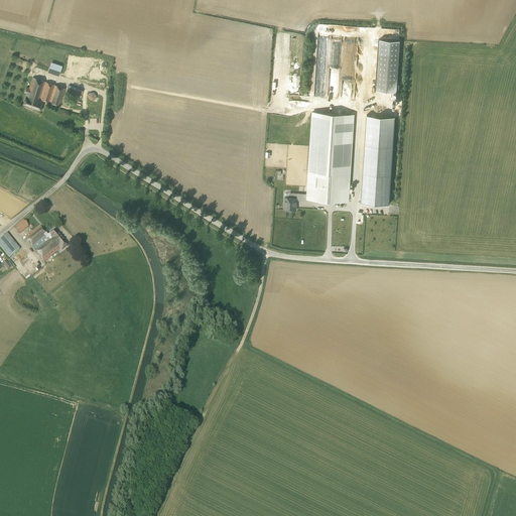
[(379,39),(376,90),(397,91),(400,40),(379,39)]
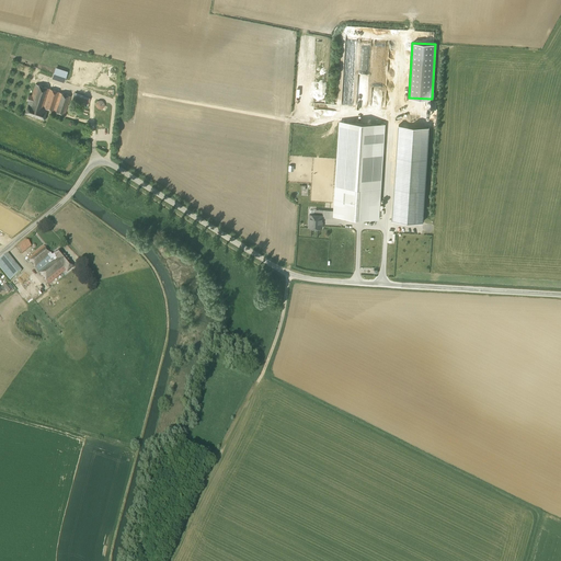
[(71,95),(36,83),(32,94),(29,93),(26,100),(29,101),(27,103),(29,103),(29,105),(27,104),(25,111),(44,117),(47,110),(65,114),(71,95)]
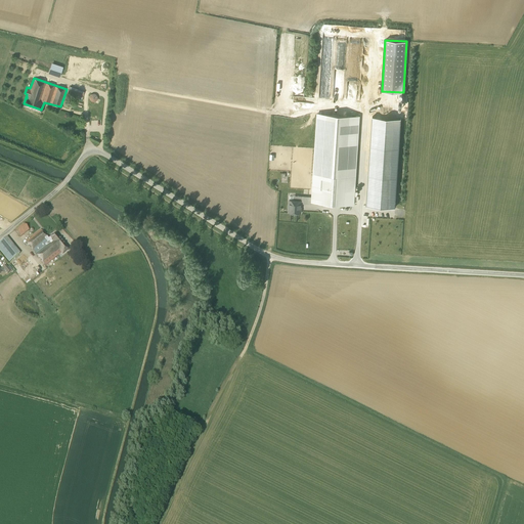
[(81,99),(84,91),(70,86),(67,94),(81,99)]
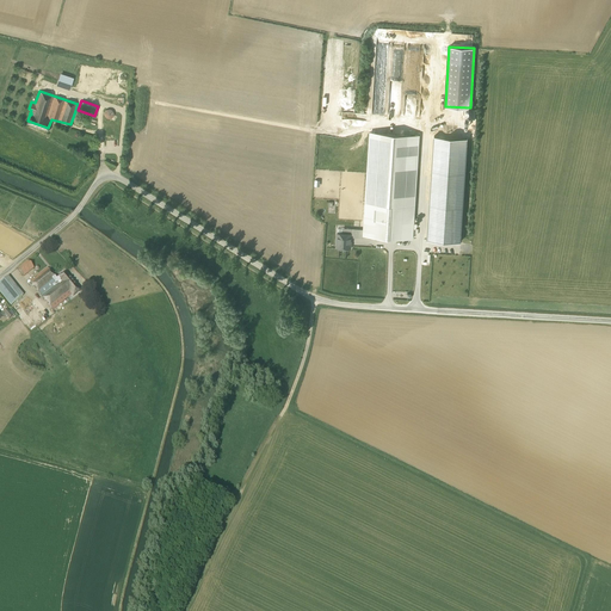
[(412,239),(418,136),(370,133),(364,235),(412,239)]
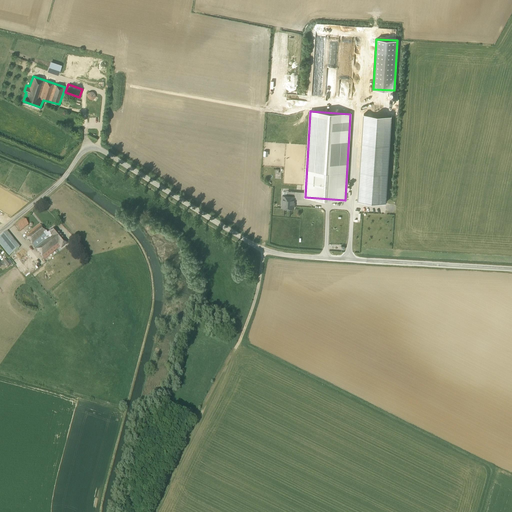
[(390,139),(362,137),(360,155),(389,157),(390,139)]
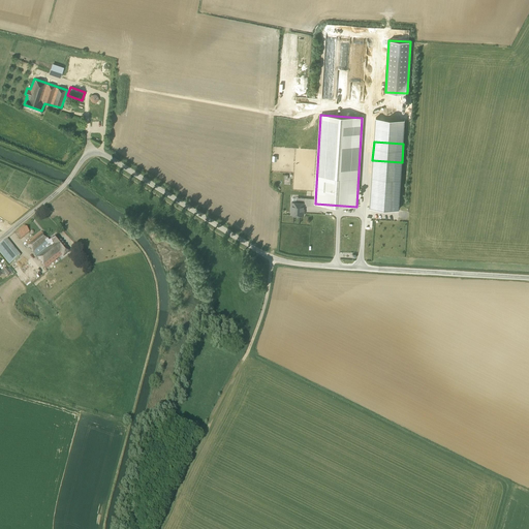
[(304,216),(305,201),(300,201),(300,203),(292,201),(291,215),(294,215),(297,216),(299,216),(300,215),(304,216)]
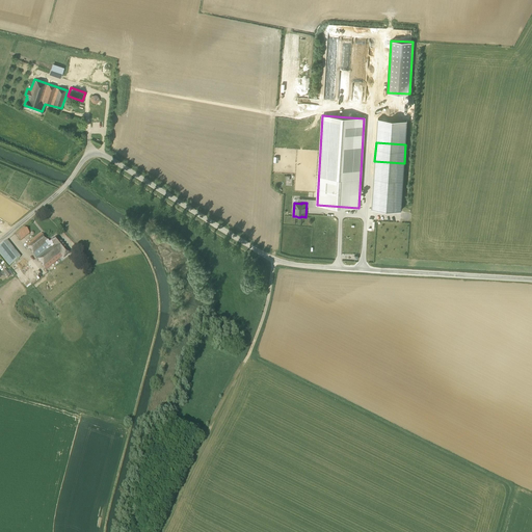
[(21,240),(29,234),(23,228),(16,234),(21,240)]
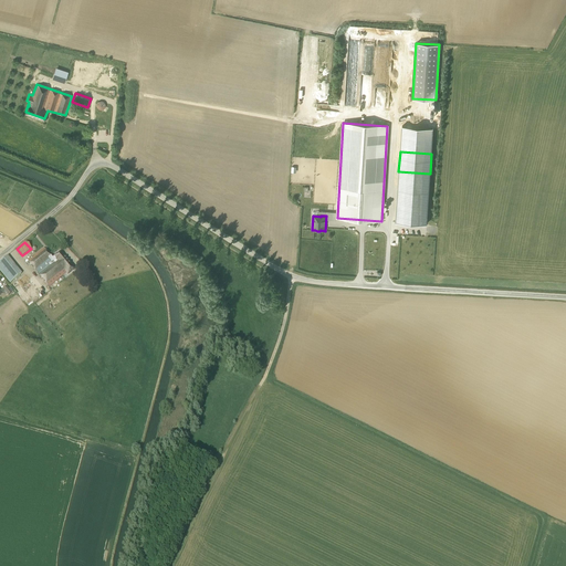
[(53,259),(44,249),(29,261),(51,289),(38,301),(59,326),(81,308),(60,282),(55,285),(53,283),(66,272),(69,274),(74,270),(61,253),(53,259)]
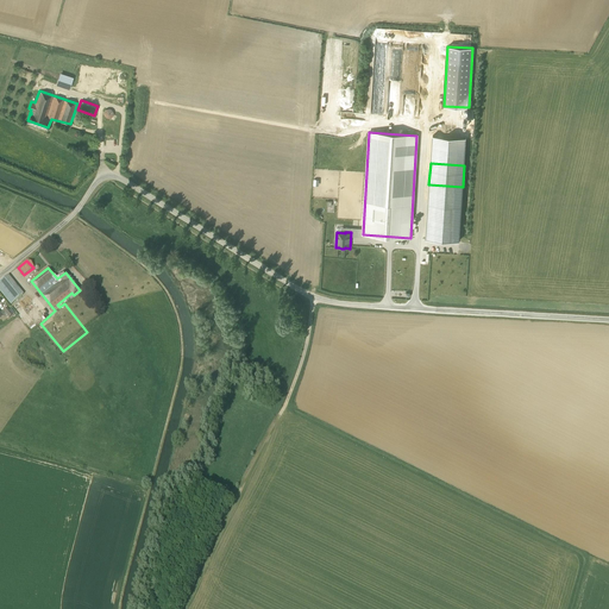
[(0,292),(11,305),(23,295),(7,276),(0,282),(0,292)]
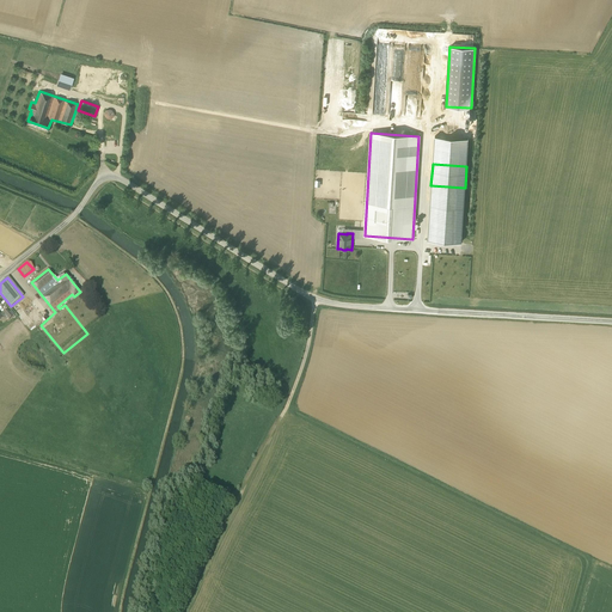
[(44,308),(36,297),(31,300),(28,295),(18,303),(23,310),(31,304),(38,313),(44,308)]
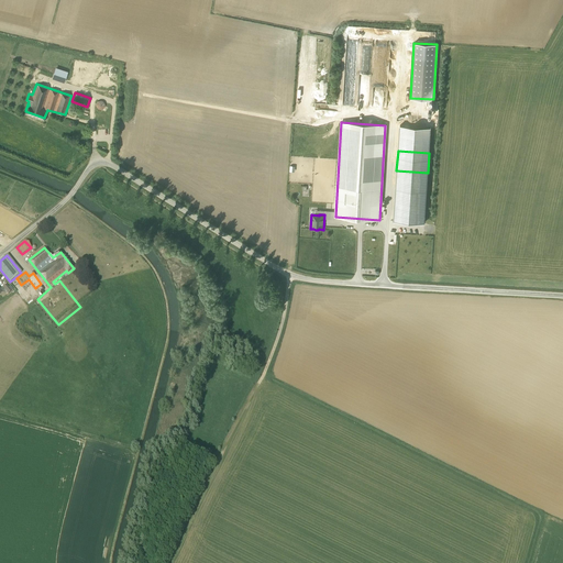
[(0,289),(0,288),(0,294),(2,291),(4,290),(8,295),(12,291),(6,285),(2,288),(0,289)]
